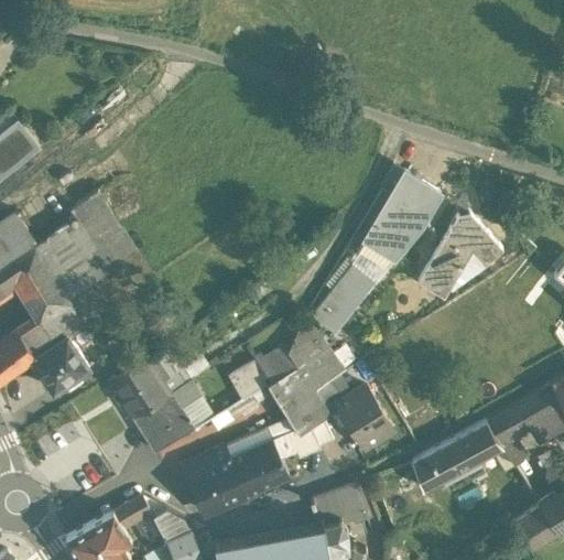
[(17,121),(0,135),(0,180),(39,149),(17,121)]
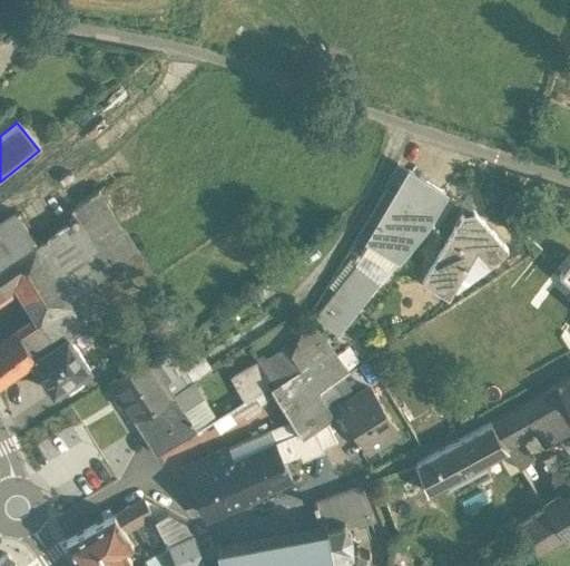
[(396,168),(383,189),(395,196),(408,175),(396,168)]
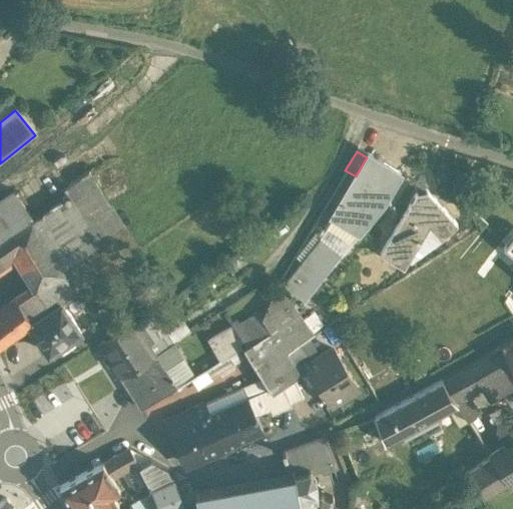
[(356,176),(323,231),(350,247),(367,218),(363,216),(373,200),(382,205),(399,176),(367,157),(356,176)]
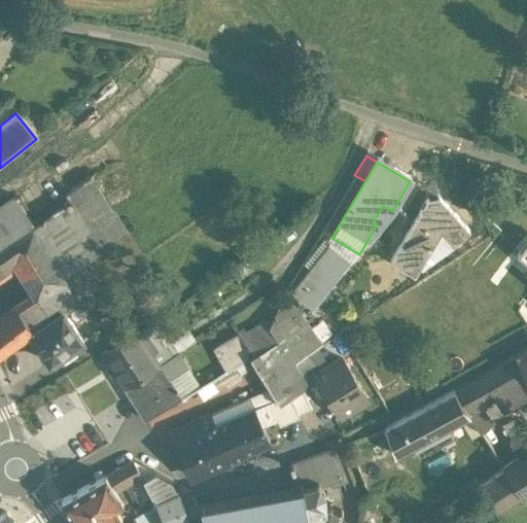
[(65,284),(36,301),(50,323),(62,315),(77,304),(78,306),(142,260),(92,180),(65,198),(68,203),(63,207),(64,210),(32,228),(65,284)]
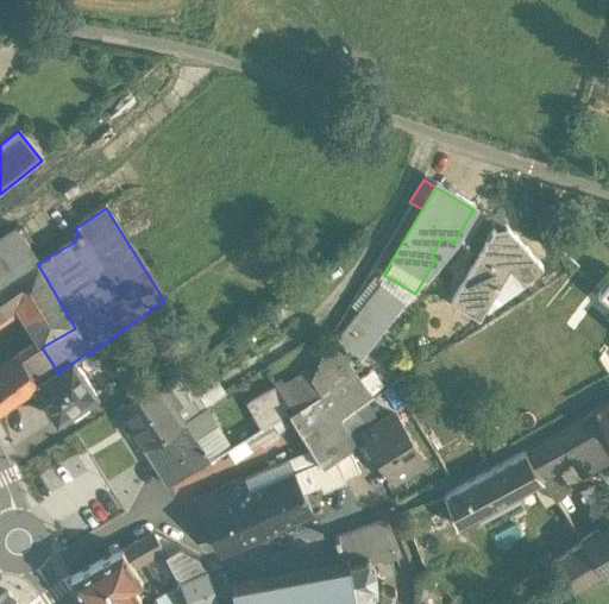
[(494,233),(451,302),(475,316),(501,271),(508,268),(522,284),(540,269),(506,230),(494,233)]
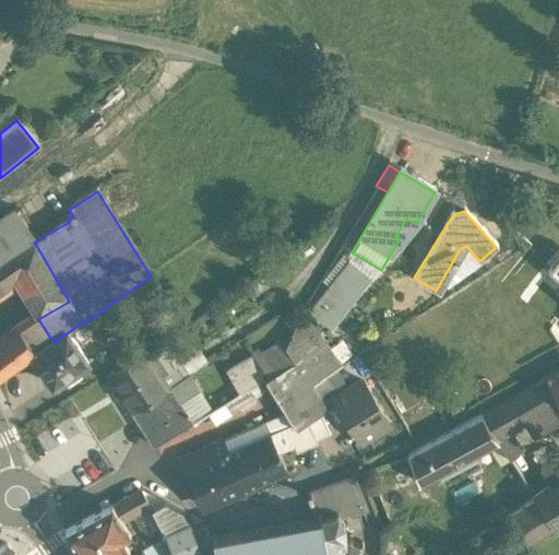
[(34,241),(15,213),(0,223),(0,298),(19,286),(38,319),(69,302),(34,241)]
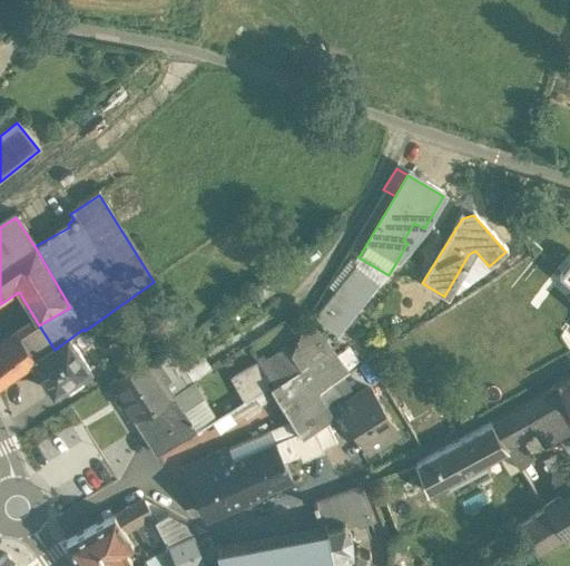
[(569,263),(558,277),(569,288),(569,263)]
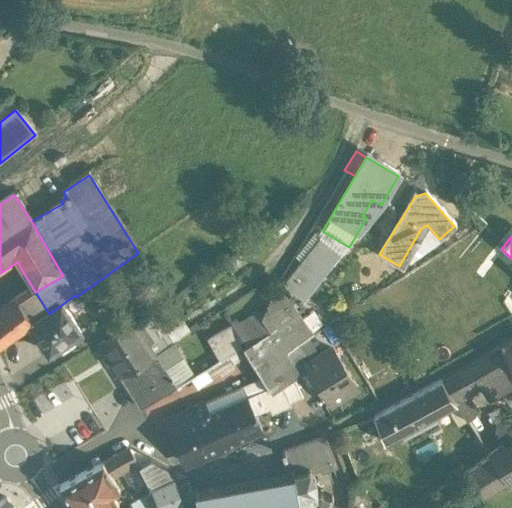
[(321,239),(292,275),(312,291),(340,254),(321,239)]
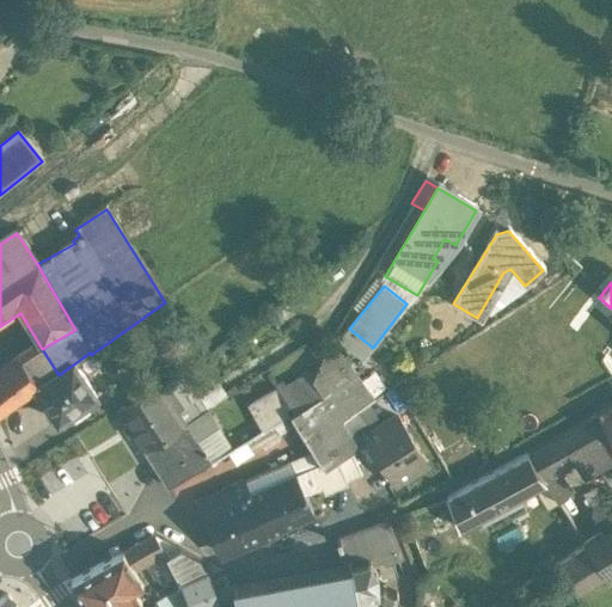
[(330,343),(311,381),(323,399),(289,418),(320,466),(322,466),(323,470),(335,463),(336,464),(349,455),(356,451),(340,424),(357,411),(359,410),(373,400),(330,343)]
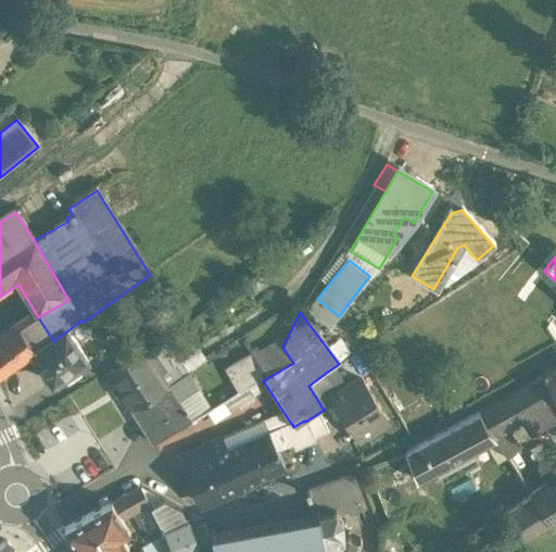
[(38,317),(19,330),(34,354),(53,341),(38,317)]
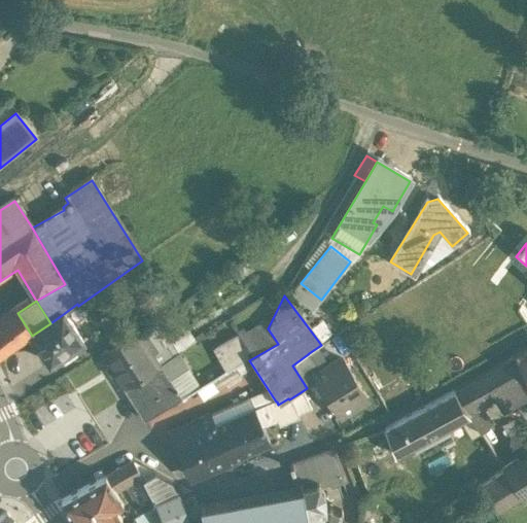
[(172,312),(146,330),(163,351),(187,333),(172,312)]
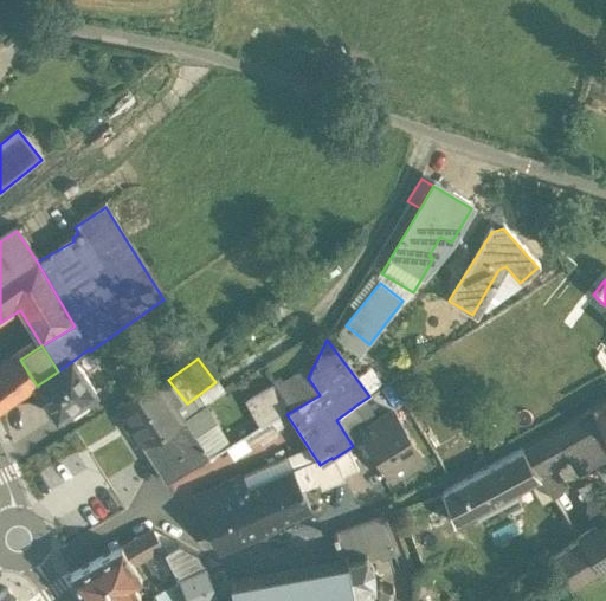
[(0,373),(0,412),(33,389),(37,386),(20,360),(19,360),(0,373)]
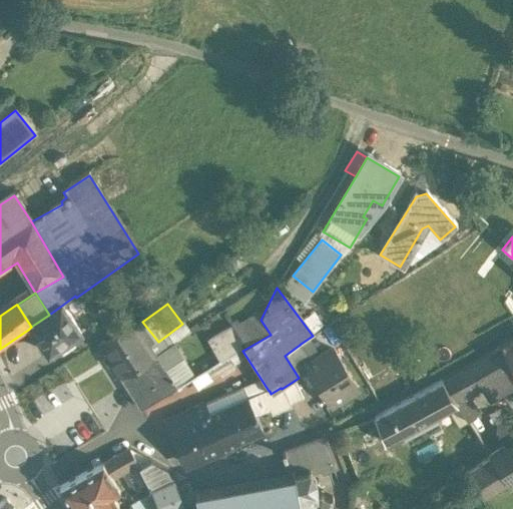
[(31,327),(28,330),(48,359),(59,352),(62,357),(73,349),(70,345),(80,337),(60,307),(49,315),(31,327)]
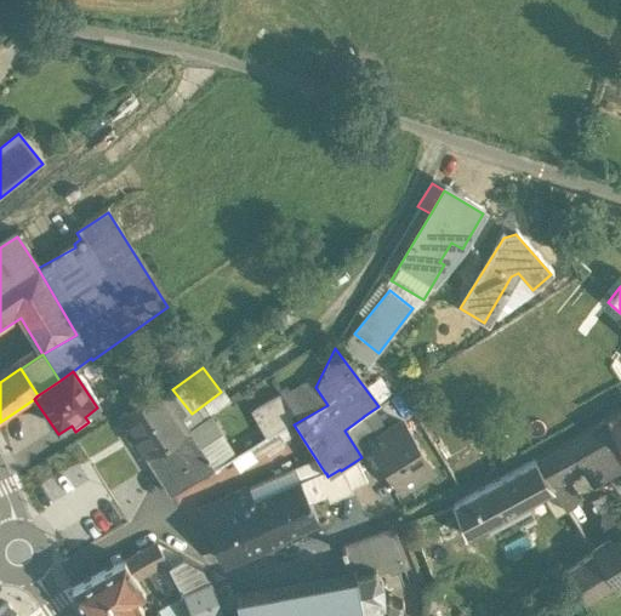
[(146,382),(117,400),(127,416),(155,399),(146,382)]
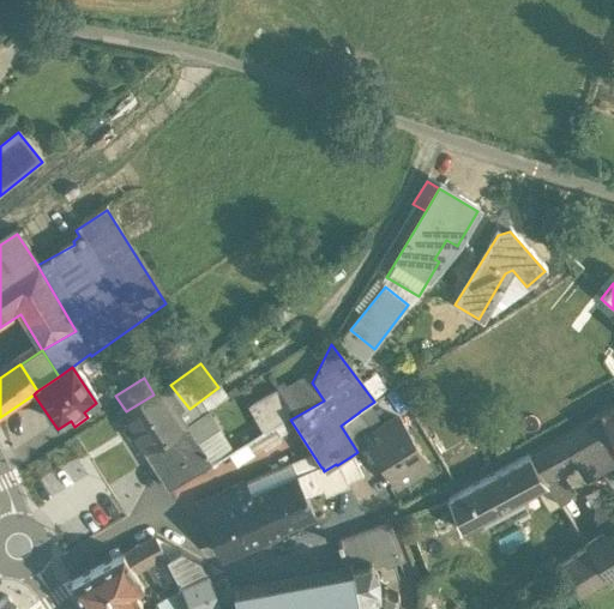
[(309,379),(278,397),(277,395),(275,396),(290,418),(290,420),(324,401),(312,383),(309,379)]
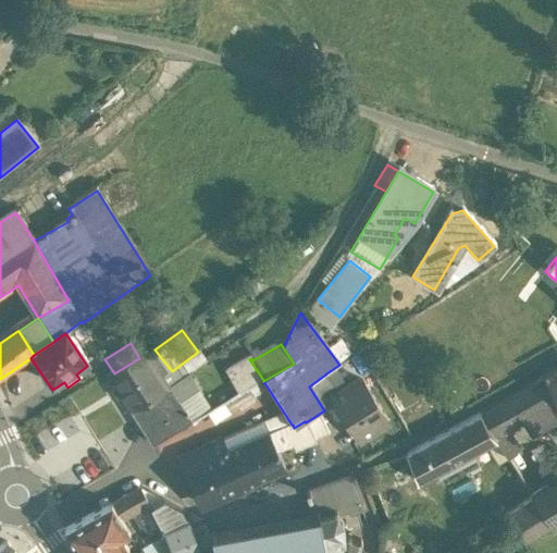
[(144,357),(139,358),(114,373),(107,378),(130,413),(168,390),(160,379),(172,371),(155,349),(144,357)]
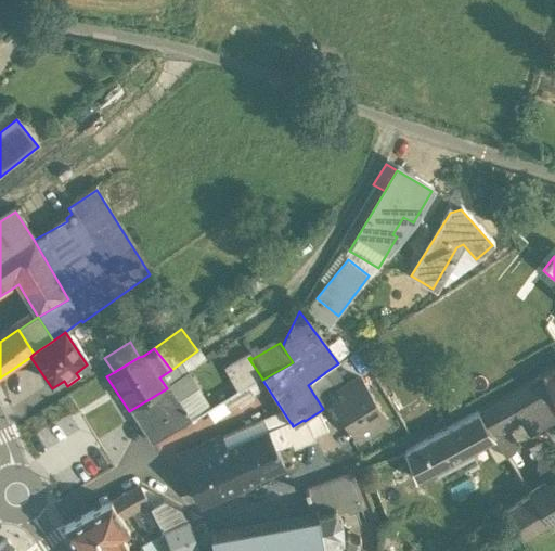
[(248,358),(224,373),(237,394),(262,379),(248,358)]
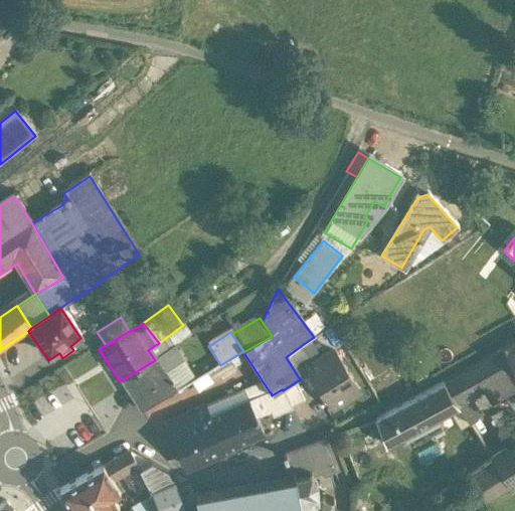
[(514,344),(503,351),(511,364),(514,361),(514,344)]
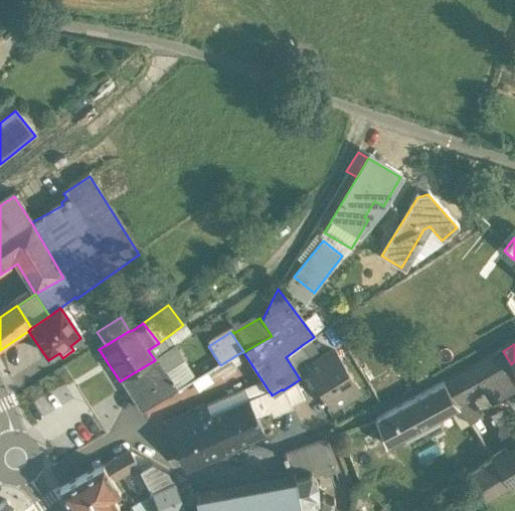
[(301,346),(286,357),(300,379),(311,373),(307,368),(313,364),(301,346)]
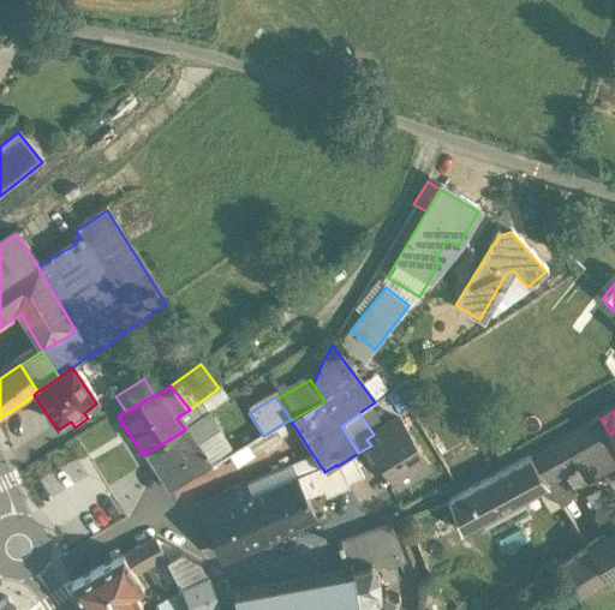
[(601,419),(569,438),(530,460),(543,480),(553,476),(585,458),(614,441),(610,435),(601,419)]
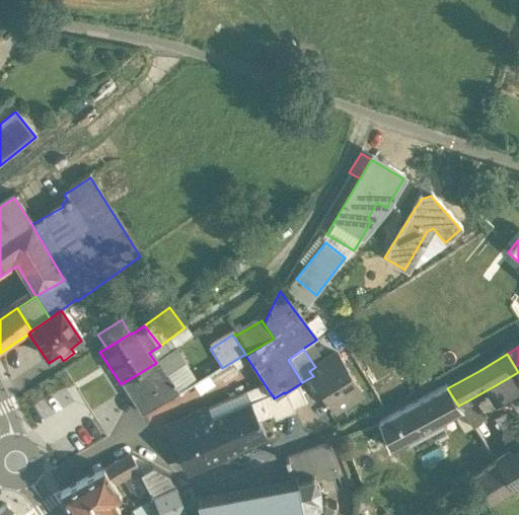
[(315,367),(309,371),(313,376),(335,410),(360,393),(335,355),(315,367)]
